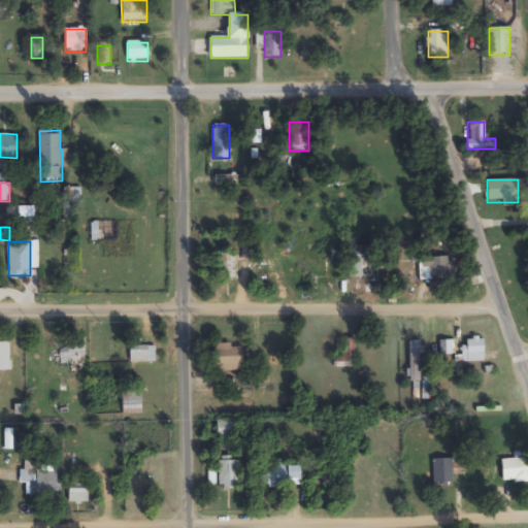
[(235,278),(235,253),(216,253),(216,278),(235,278)]
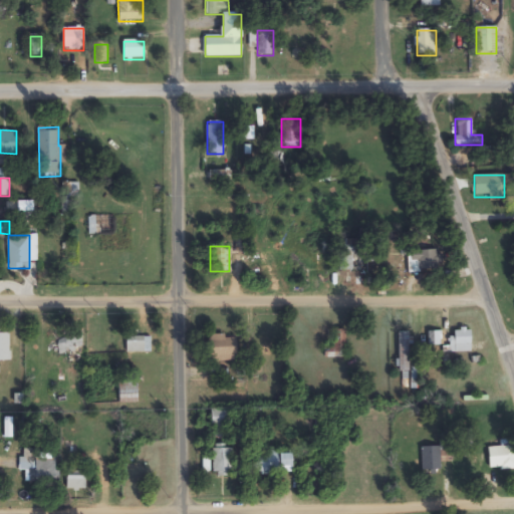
[(441,270),(441,251),(408,251),(408,270),(441,270)]
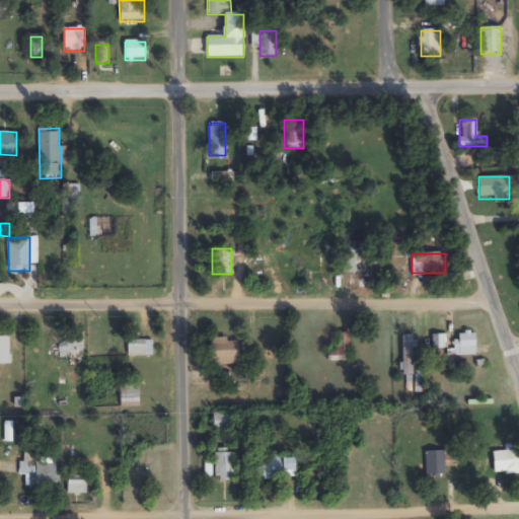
[(475,356),(475,332),(456,332),(456,356),(475,356)]
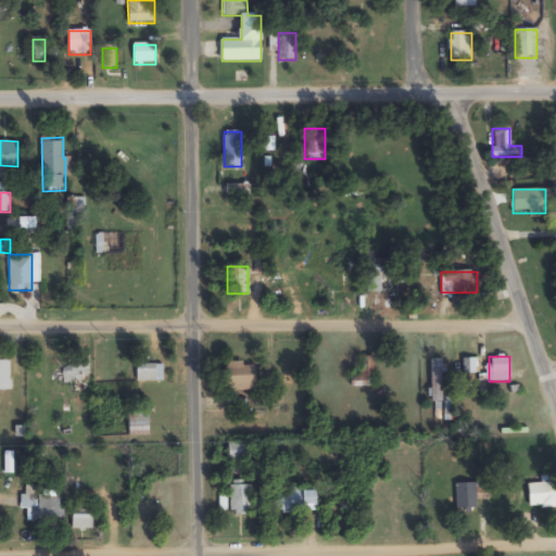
[(431,358),(431,402),(442,402),(442,358),(431,358)]
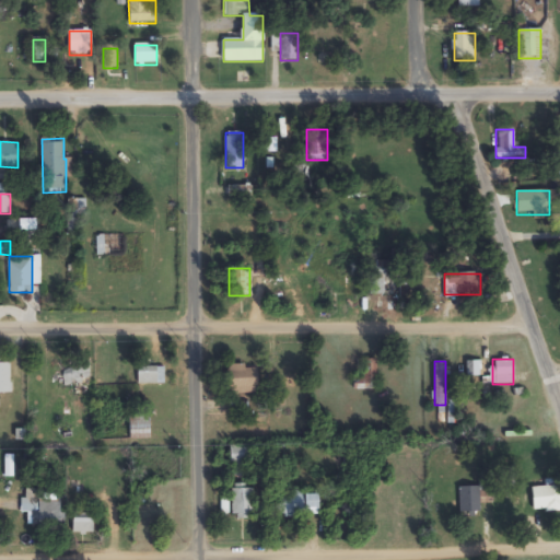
[(480,375),(480,361),(466,361),(467,376),(480,375)]
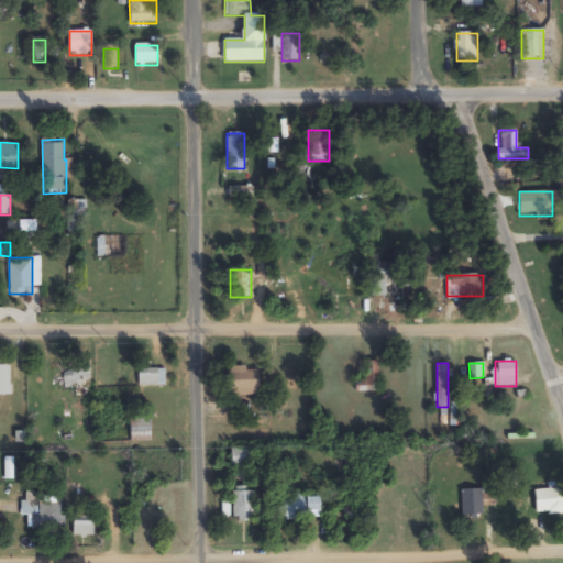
[(0,395),(10,396),(10,365),(0,364),(0,395)]
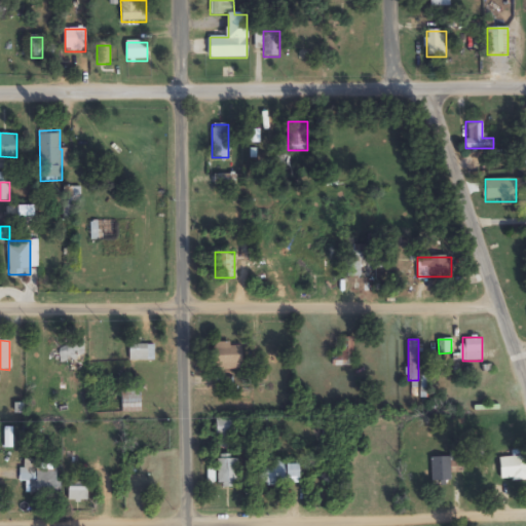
[(237,343),(215,343),(215,370),(237,370),(237,343)]
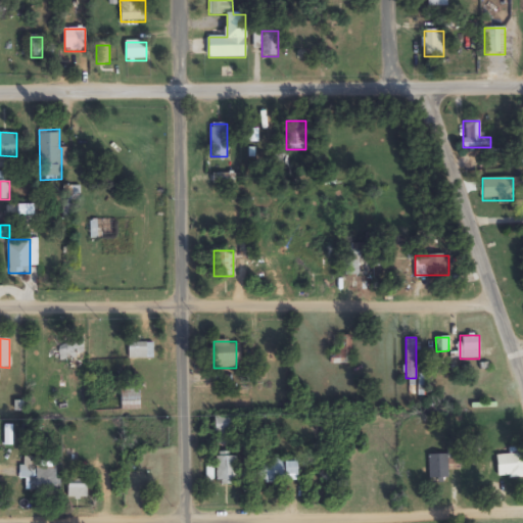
[(129,359),(146,359),(146,342),(129,342),(129,359)]
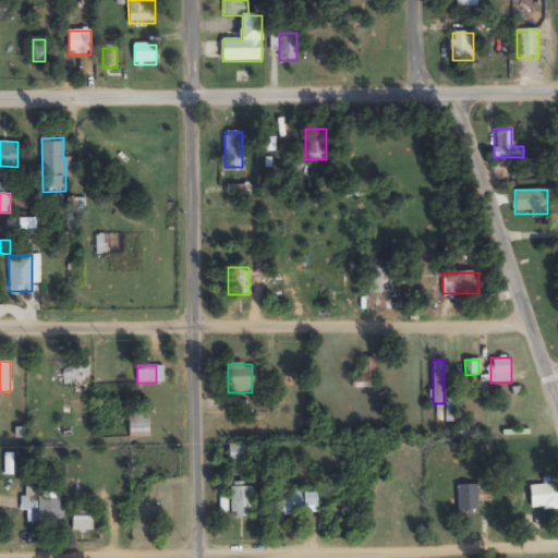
[(63,381),(89,381),(89,366),(63,366),(63,381)]
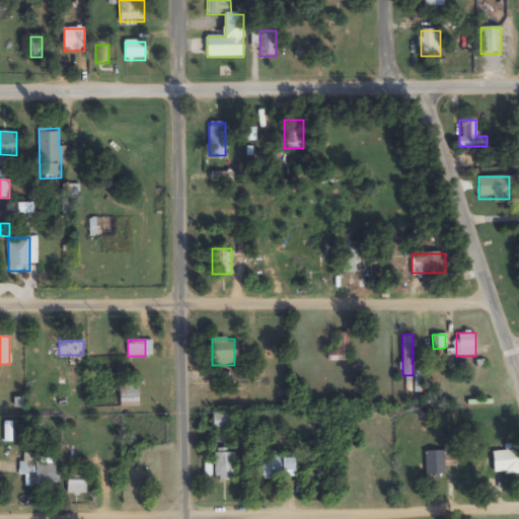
[(140,383),(120,383),(120,406),(140,406),(140,383)]
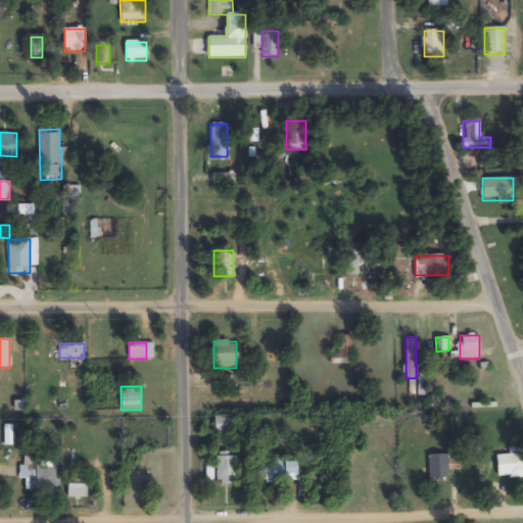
[(235,416),(216,416),(216,437),(222,437),(222,444),(235,444),(235,416)]
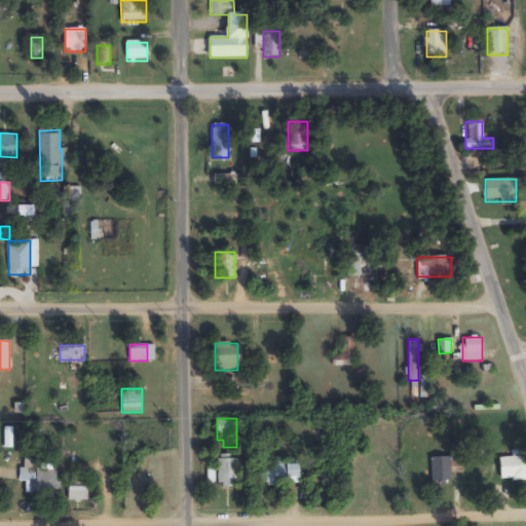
[(525,455),(498,457),(499,480),(525,479),(525,455)]
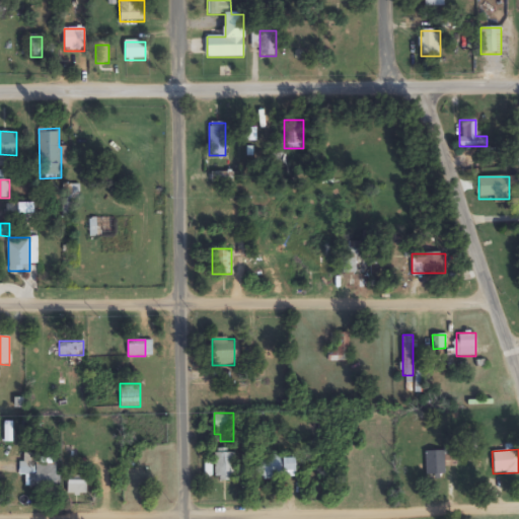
[(445,475),(445,451),(426,451),(426,475),(445,475)]
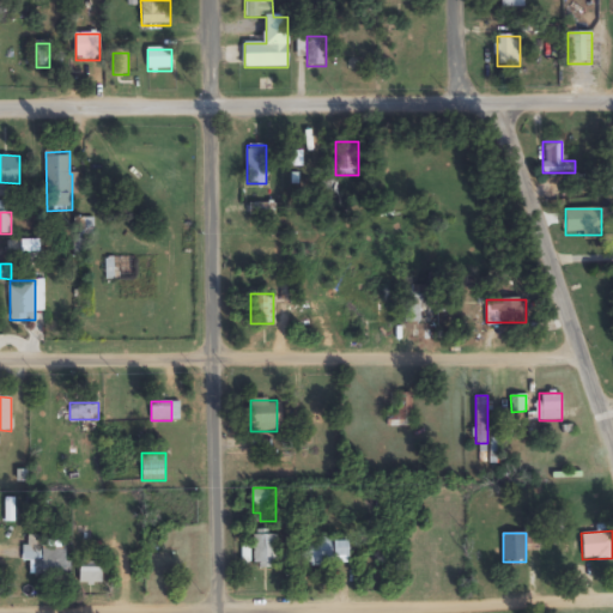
[(277,568),(277,534),(254,534),(254,568),(277,568)]
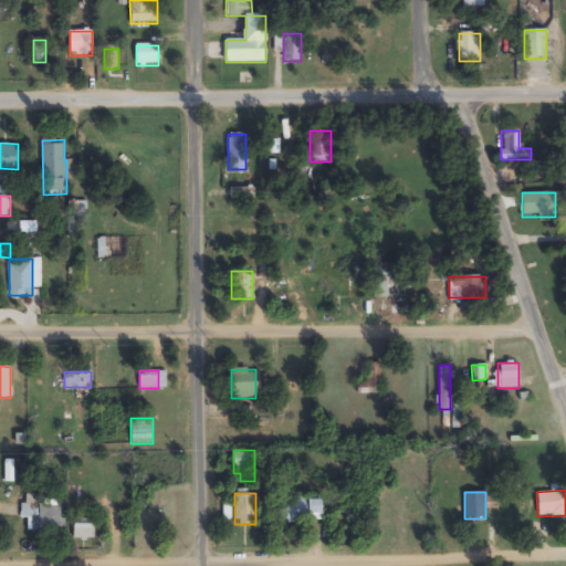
[(64,534),(65,507),(37,505),(38,495),(23,495),(22,519),(29,519),(28,533),(64,534)]
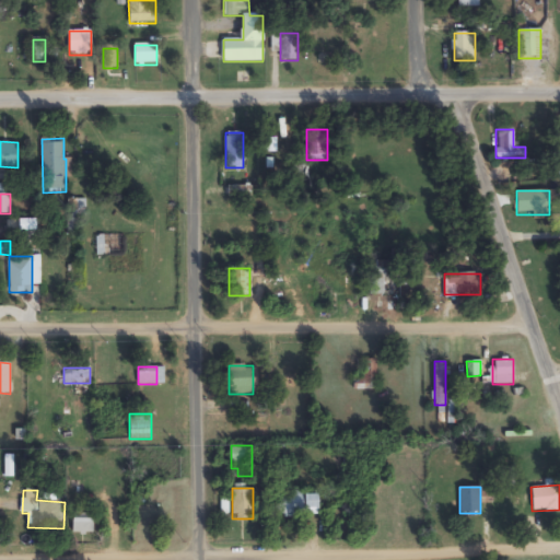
[(280,492),(280,517),(318,517),(318,492),(280,492)]
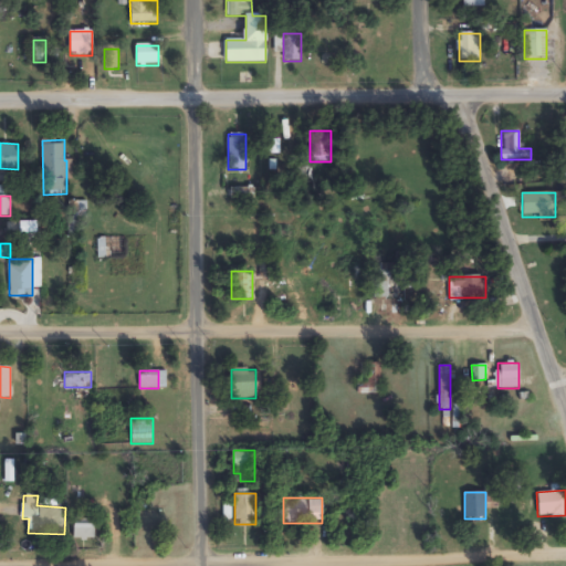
[(74,538),(94,538),(94,512),(74,512),(74,538)]
